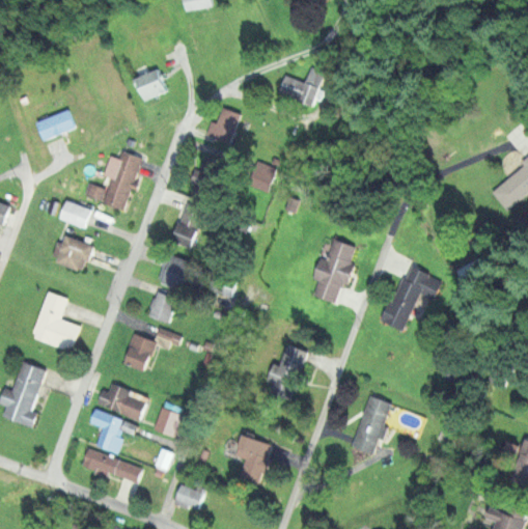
[(182,12),(179,0),(211,0),(213,7),(182,12)]
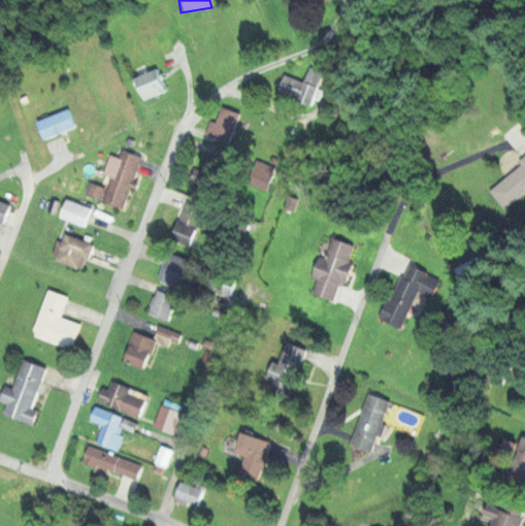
[(142,100),(131,77),(154,67),(165,90),(142,100)]
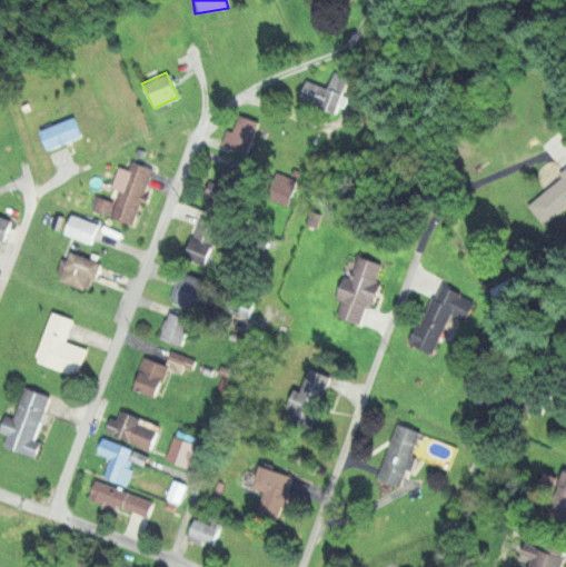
[(335,113),(297,101),(303,82),(326,89),(330,73),(346,78),(335,113)]
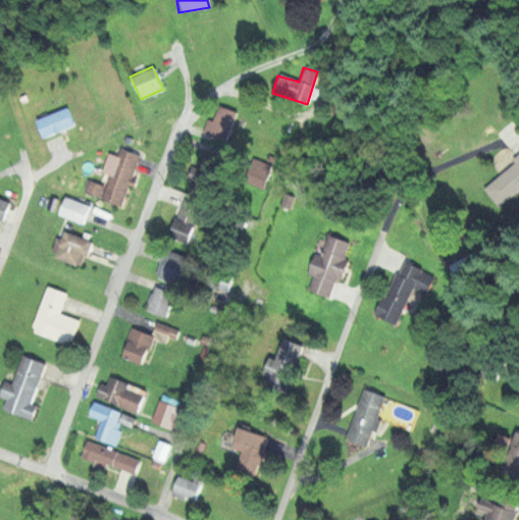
[(42,140),(34,121),(66,108),(73,125),(42,140)]
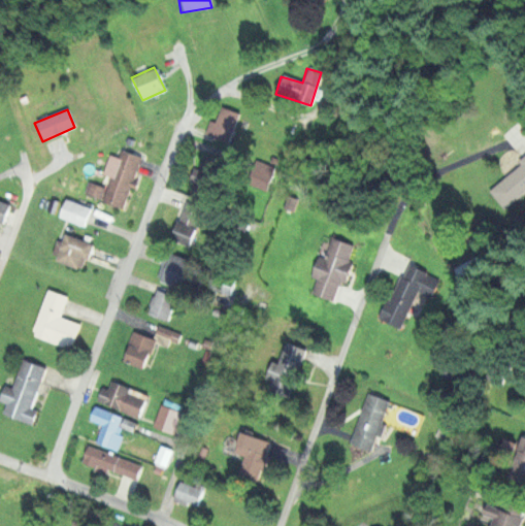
[(226,142),(210,136),(220,109),(235,116),(226,142)]
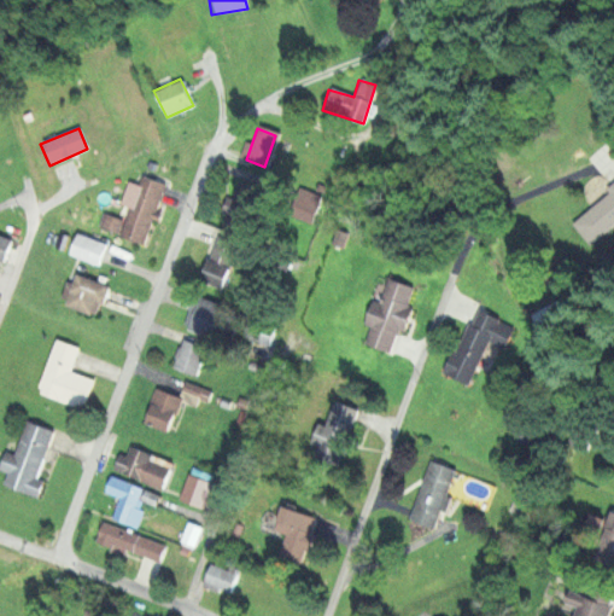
[(128,208),(118,204),(127,181),(136,185),(140,174),(165,184),(142,245),(95,227),(100,214),(123,222),(128,208)]
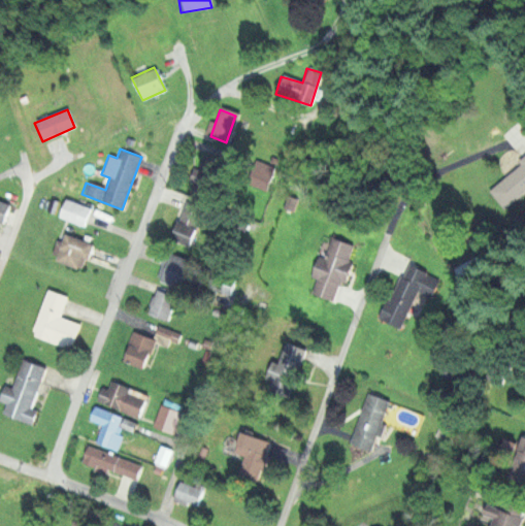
[(206,198),(173,184),(181,165),(195,171),(201,156),(220,164),(206,198)]
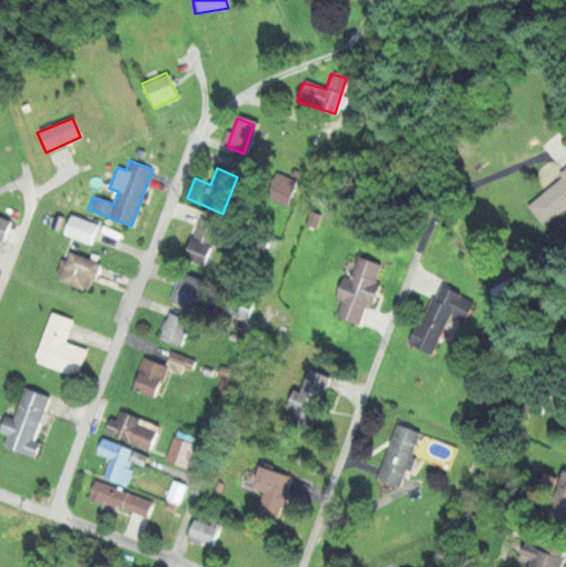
[(565,168),(565,209),(546,227),(528,206),(563,177),(559,173),(565,168)]
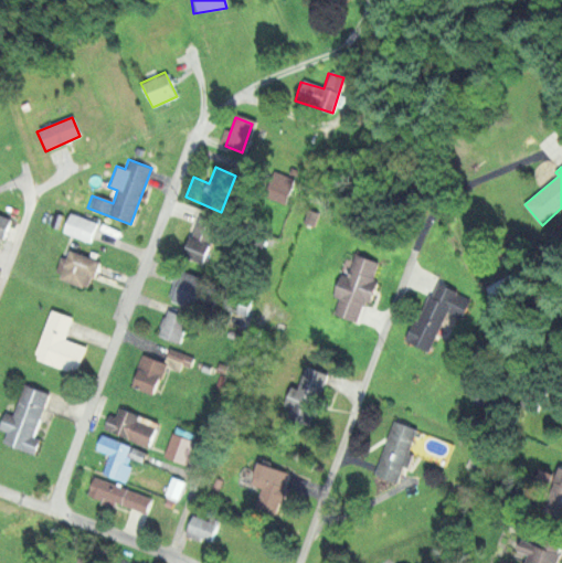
[(88,244),(62,234),(70,212),(96,222),(88,244)]
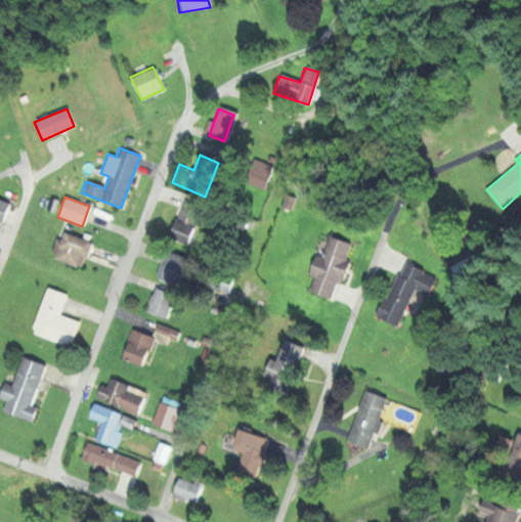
[(1,223),(0,223),(0,200),(8,203),(1,223)]
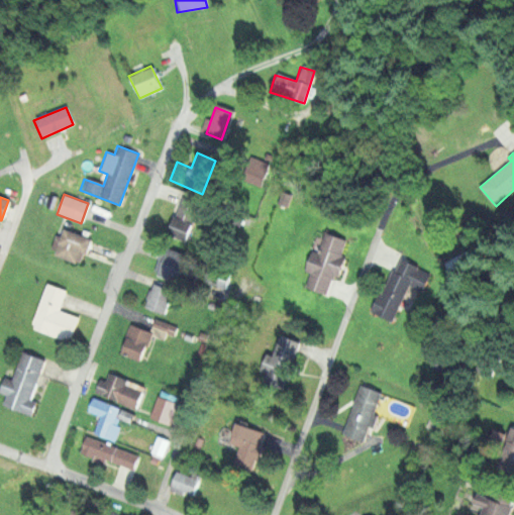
[(190,234),(170,227),(180,197),(200,204),(190,234)]
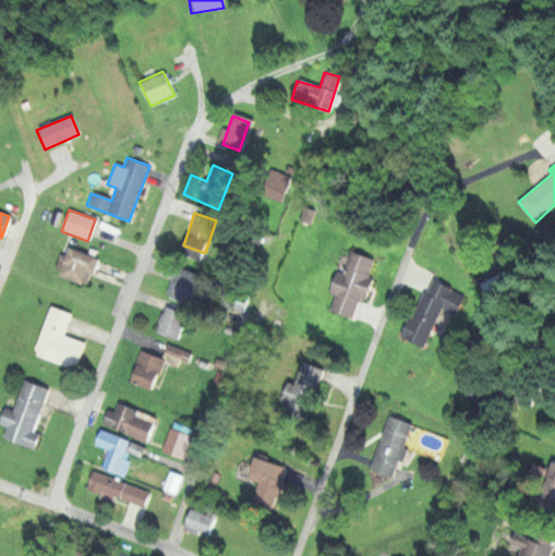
[(65,256),(70,248),(95,257),(99,260),(94,272),(92,270),(84,287),(58,276),(60,272),(53,268),(60,254),(65,256)]
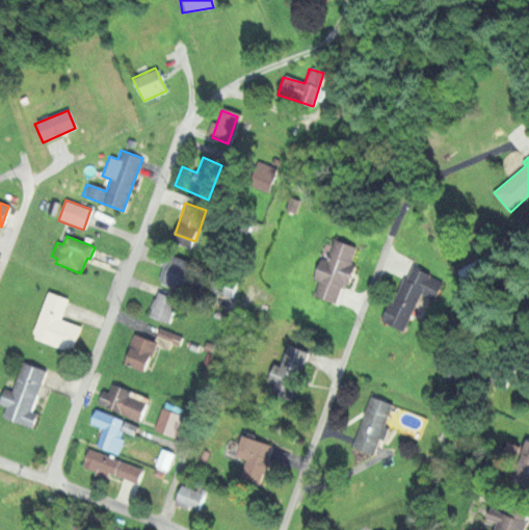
[(322,258),(328,260),(336,241),(355,248),(350,262),(355,264),(346,288),(341,286),(334,305),(314,297),(320,283),(314,280),(322,258)]
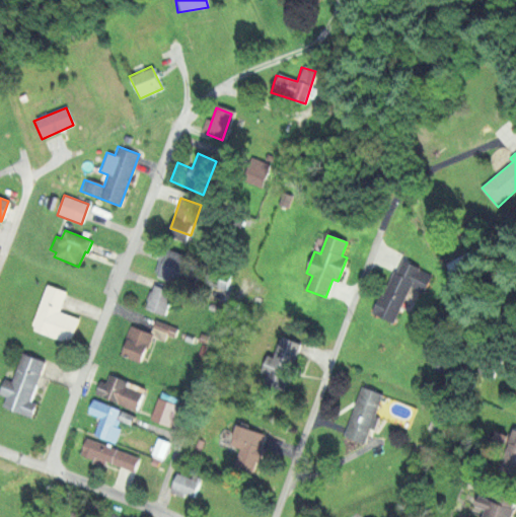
[(156,279),(165,250),(202,262),(194,290),(156,279)]
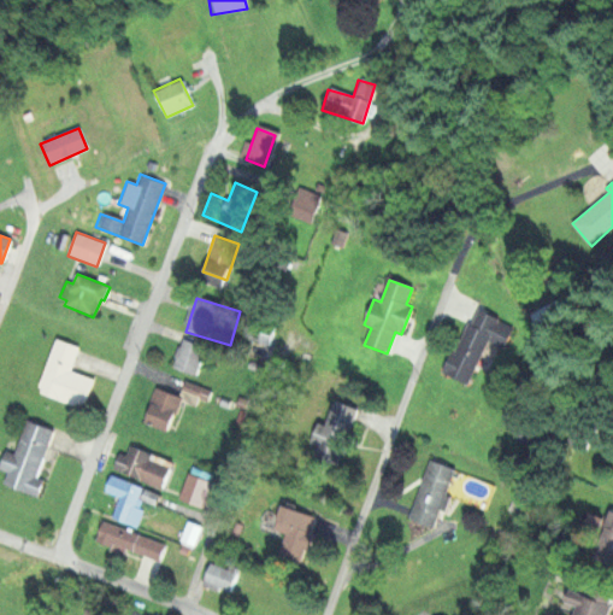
[(531,315),(558,300),(567,320),(541,333),(531,315)]
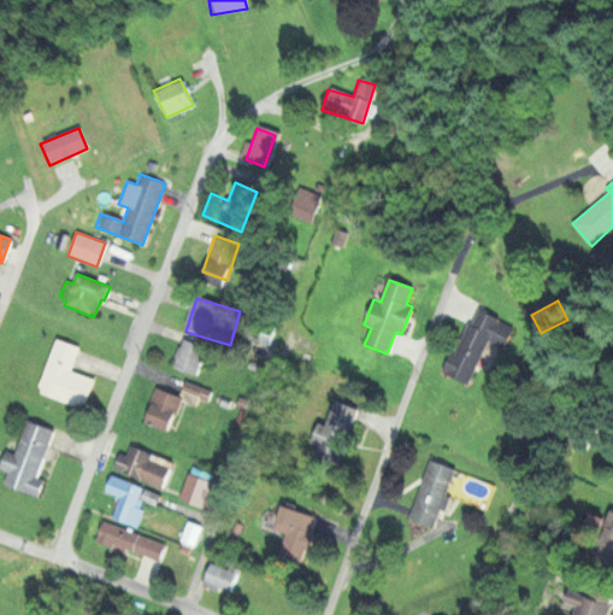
[(487,341),(467,386),(447,376),(448,375),(444,373),(467,322),(472,324),(479,309),(499,318),(497,322),(513,329),(504,350),(487,341)]
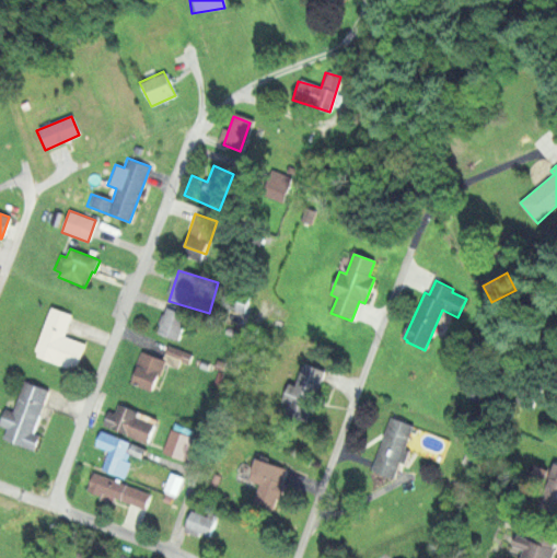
[(34,351),(49,309),(71,316),(62,338),(84,346),(74,372),(36,358),(38,352),(34,351)]
